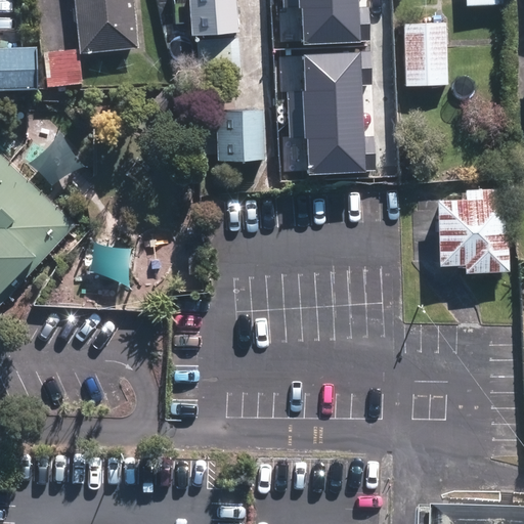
[(74,0),(79,46),(80,51),(137,45),(132,0),(74,0)]
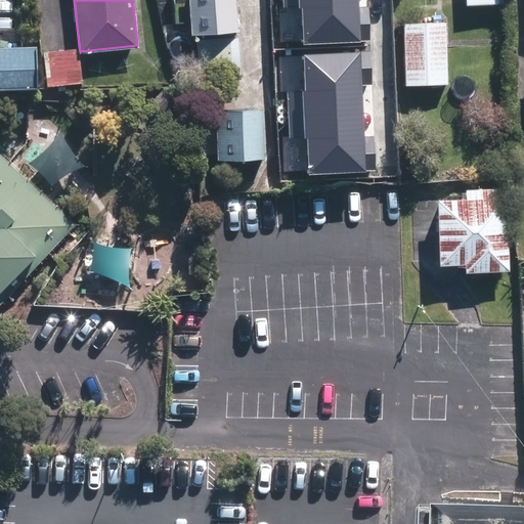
[(238,30),(236,0),(187,0),(190,34),(238,30)]
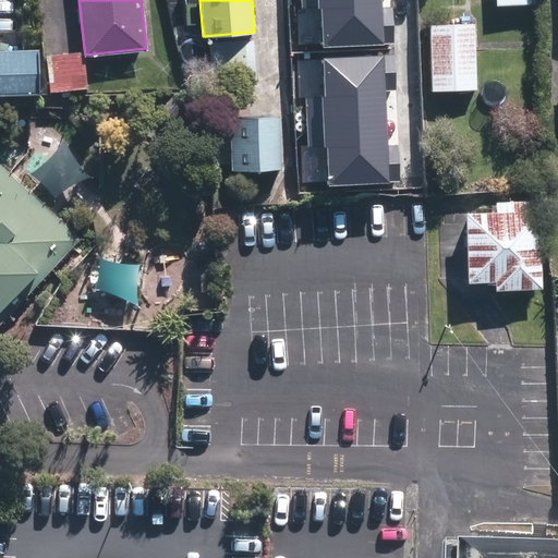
[(303,0),(304,10),(298,10),(299,48),(395,43),(393,9),(384,9),(383,0),(303,0)]
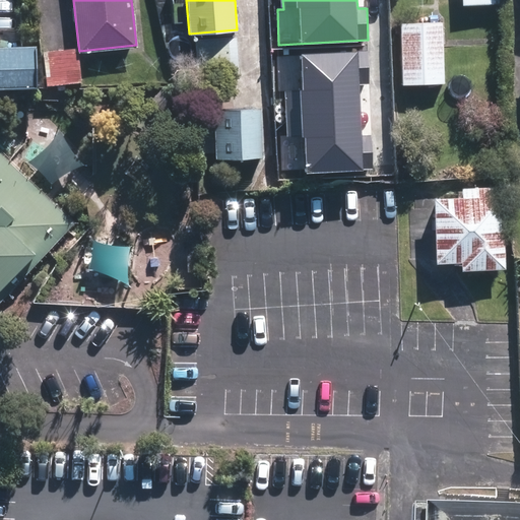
[(448,83),(445,22),(404,23),(406,84),(448,83)]
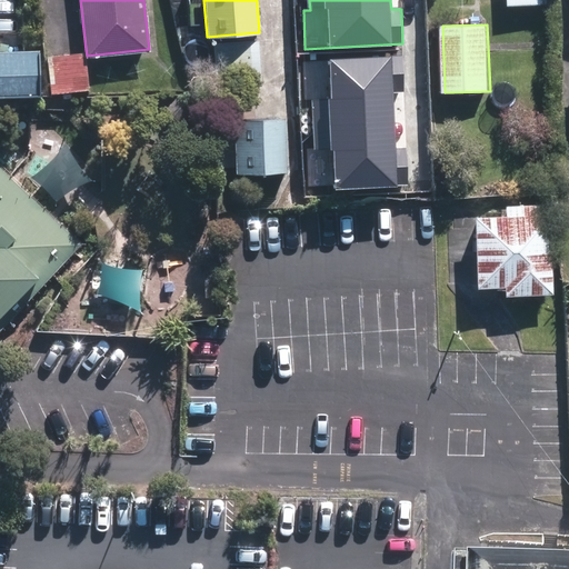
[(258,38),(213,40),(216,86),(261,82),(258,38)]
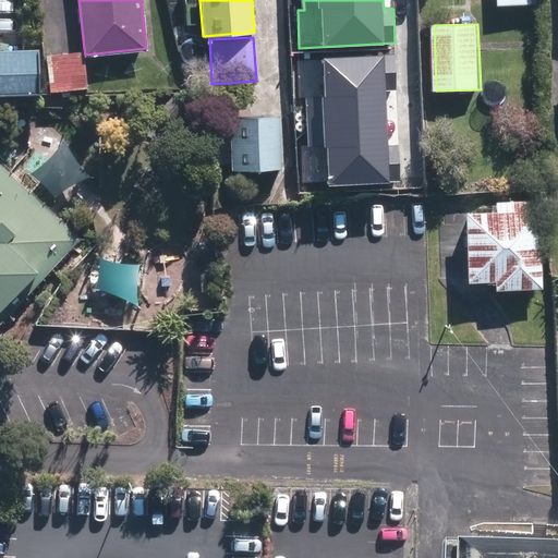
[(47,49),(0,47),(0,87),(47,88),(47,49)]
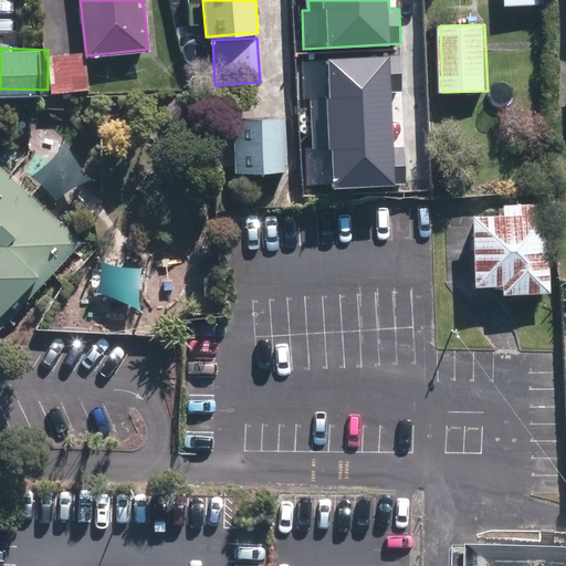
[(86,55),(85,50),(49,54),(52,91),(90,87),(86,55)]
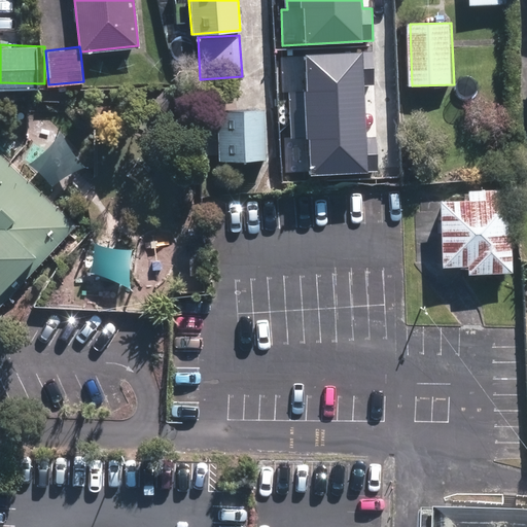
[(373,53),(305,56),(307,93),(289,94),(292,140),(286,140),(288,176),(379,171),(377,139),(367,139),(364,85),(375,85),(373,53)]
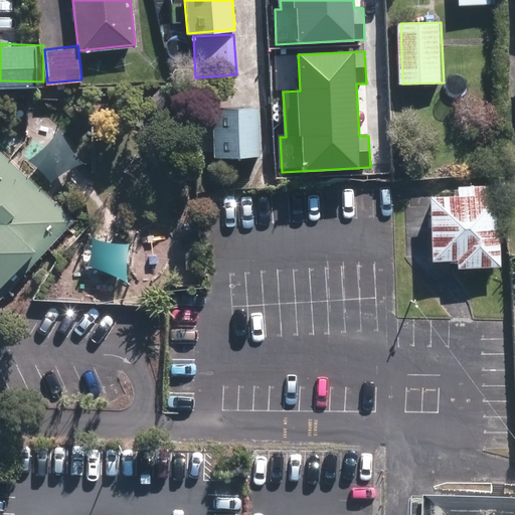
[(260,153),(259,105),(213,105),(213,154),(260,153)]
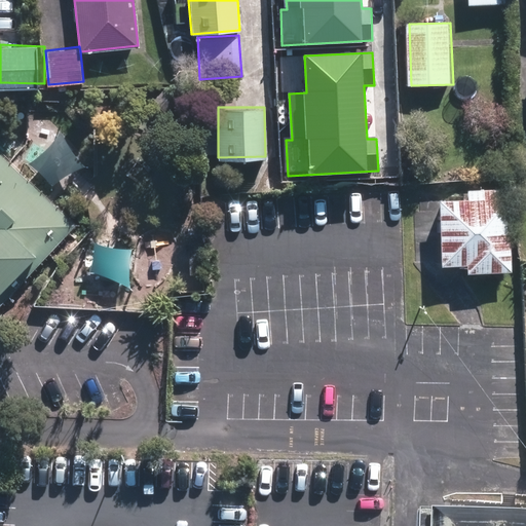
[(0,307),(76,229),(0,156),(0,307)]
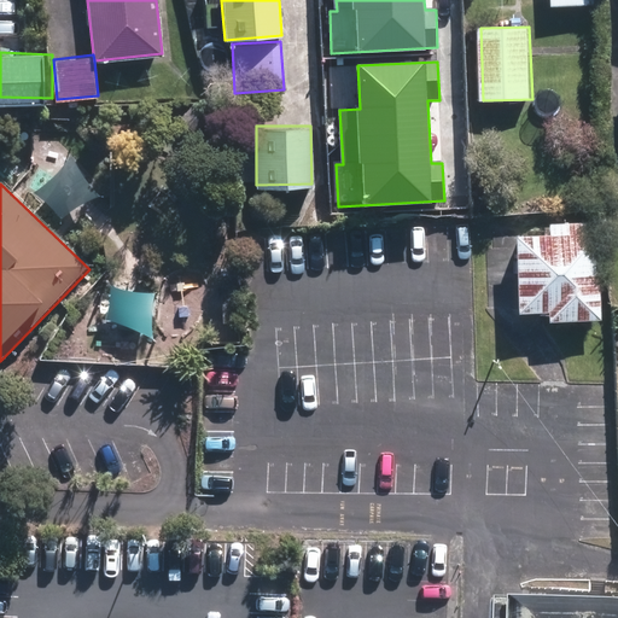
[(548,319),(601,318),(598,219),(548,220),(549,232),(514,233),(517,310),(548,309),(548,319)]
